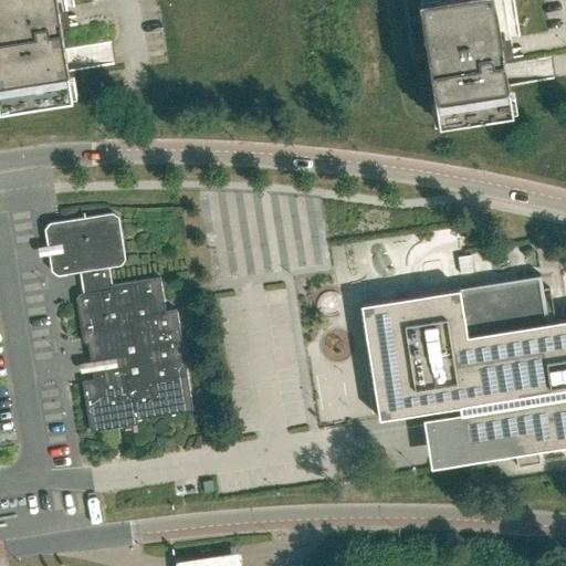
[(0,0),(0,107),(72,96),(56,0),(0,0)]
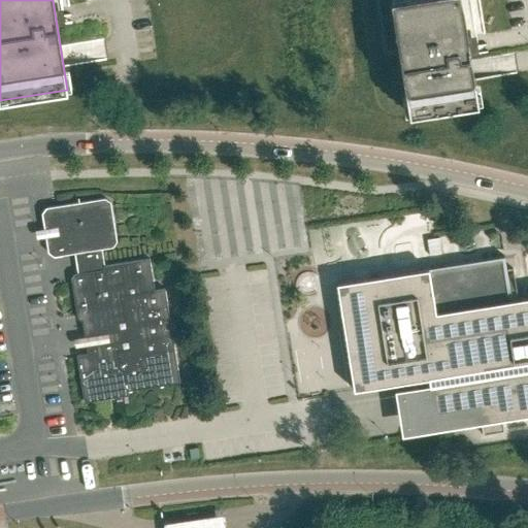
[(408,114),(477,103),(473,79),(461,0),(390,0),(398,48),(399,56),(408,114)]
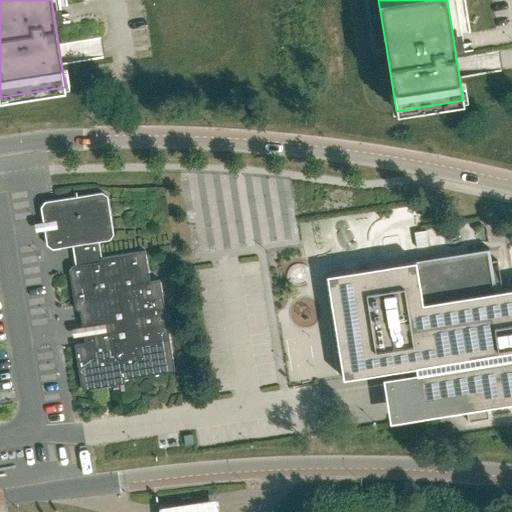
[(74,262),(101,258),(98,241),(109,240),(113,234),(107,196),(101,192),(44,201),(40,207),(46,245),(51,249),(72,246),(74,262)]
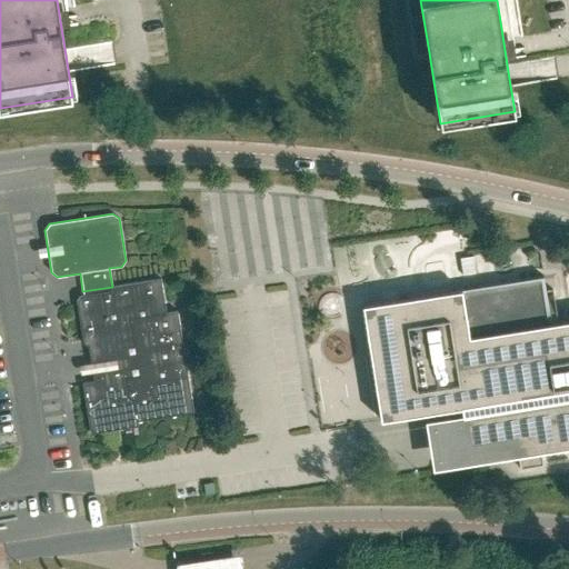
[(568,320),(551,323),(547,299),(543,277),(363,306),(381,420),(461,408),(468,446),(516,438),(520,469),(545,466),(542,451),(568,447),(568,320)]
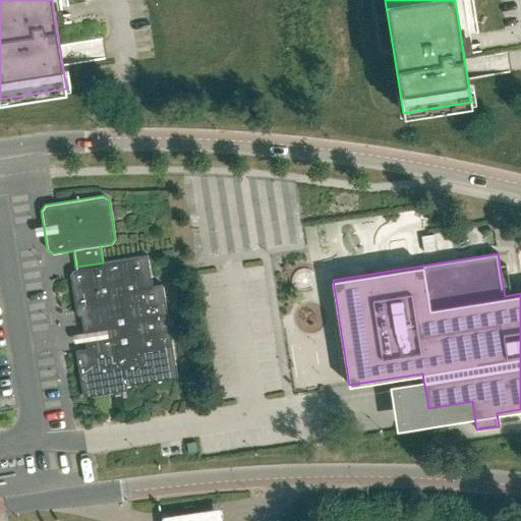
[(70,279),(75,309),(164,295),(162,285),(152,287),(147,255),(103,263),(75,267),(76,270),(72,271),(69,275),(70,279)]
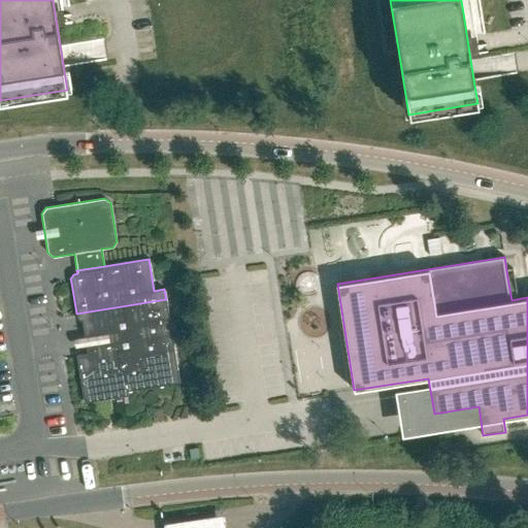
[(172,340),(166,299),(76,314),(76,317),(77,319),(81,322),(84,335),(87,354),(172,340)]
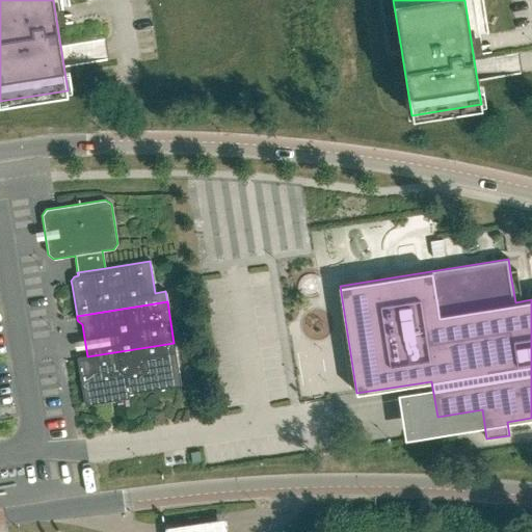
[(181,386),(174,343),(87,356),(77,358),(84,405),(109,401),(126,399),(129,398),(128,394),(181,386)]
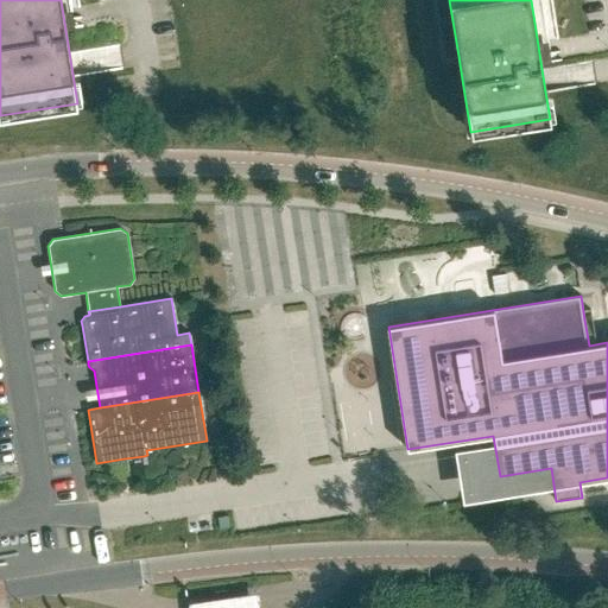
[(257,607),(255,595),(187,605),(187,607),(257,607)]
